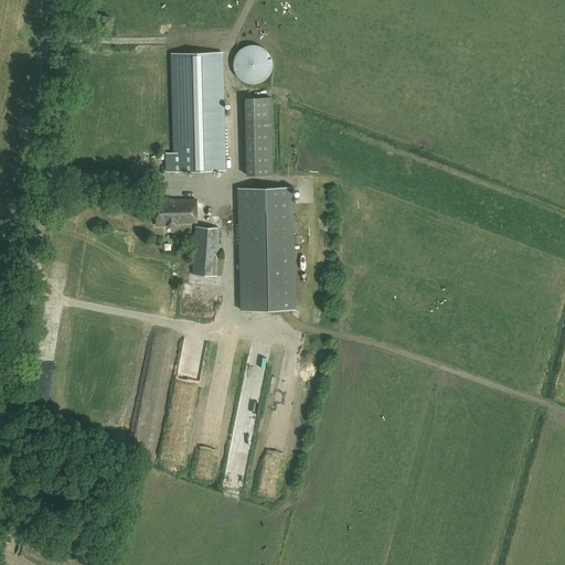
[(104,17),(102,28),(109,29),(112,18),(104,17)]
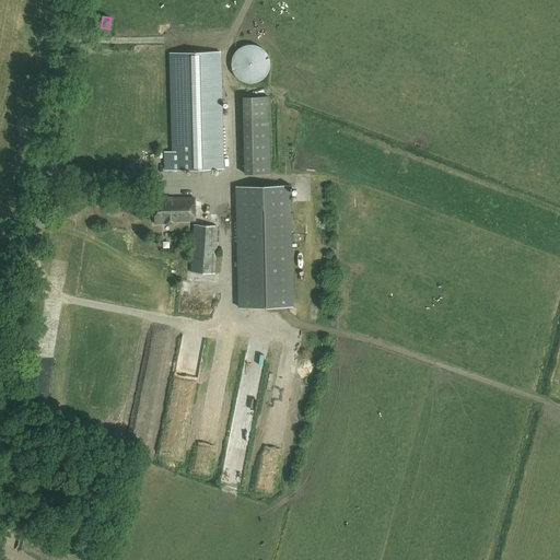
[(266,76),(269,67),(269,58),(265,50),(258,46),(249,44),(241,46),(234,53),(231,60),(231,69),(235,77),(243,82),(251,83),(259,81),(266,76)]
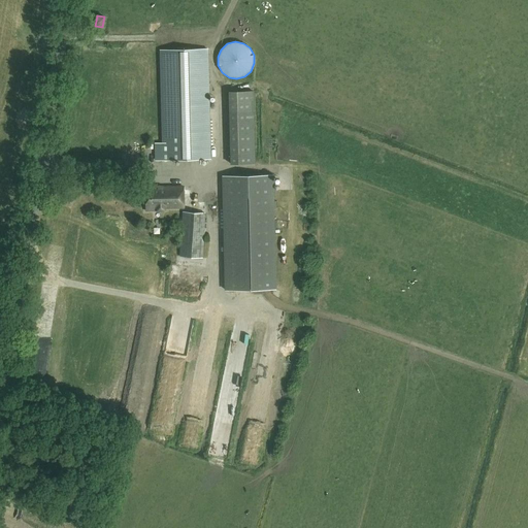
[(210,159),(208,94),(207,48),(160,50),(163,160),(210,159)]
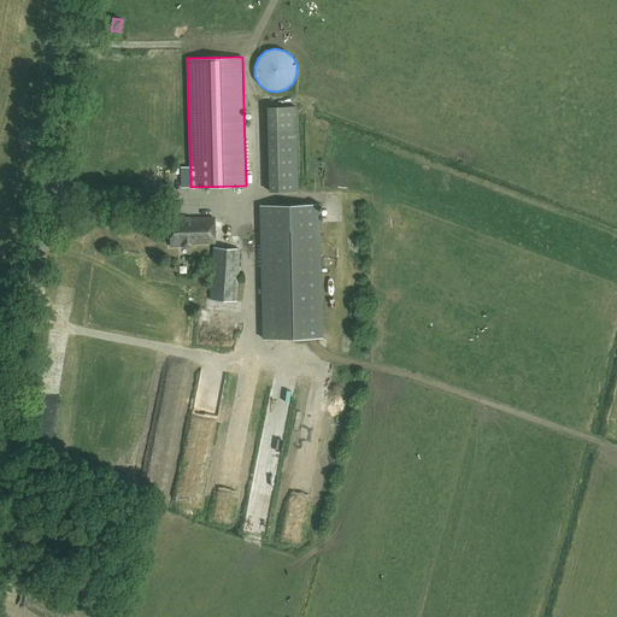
[(295,106),(268,107),(270,192),(298,191),(295,106)]
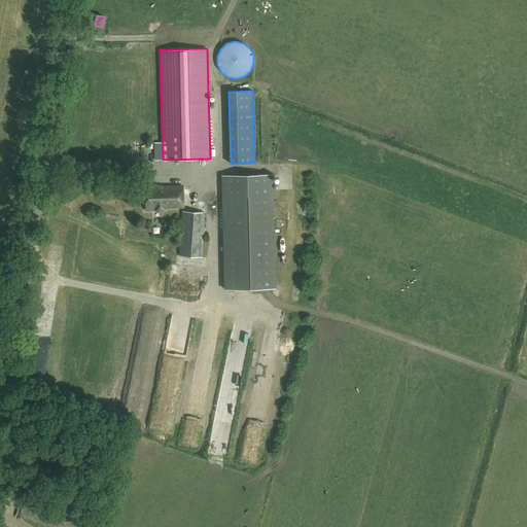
[(272,175),(223,176),(225,289),(274,288),(272,175)]
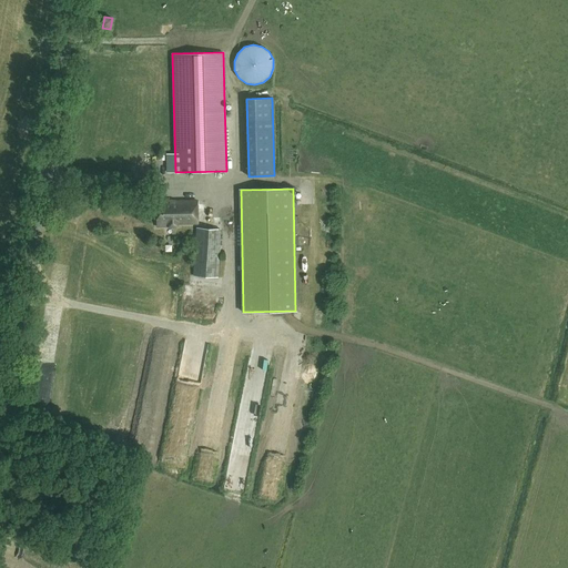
[(198,224),(198,201),(156,202),(156,226),(178,226),(178,224),(198,224)]
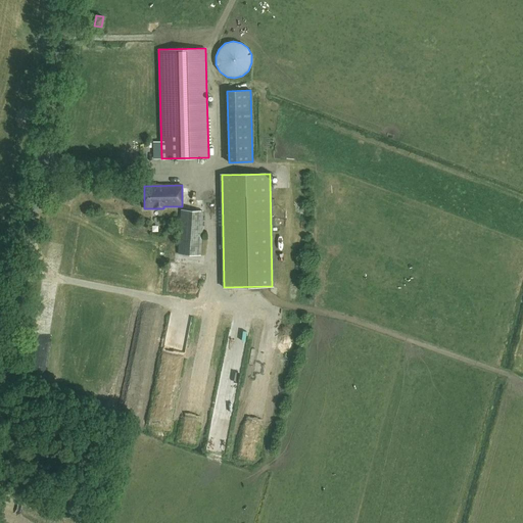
[(183,190),(185,202),(192,201),(190,189),(183,190)]
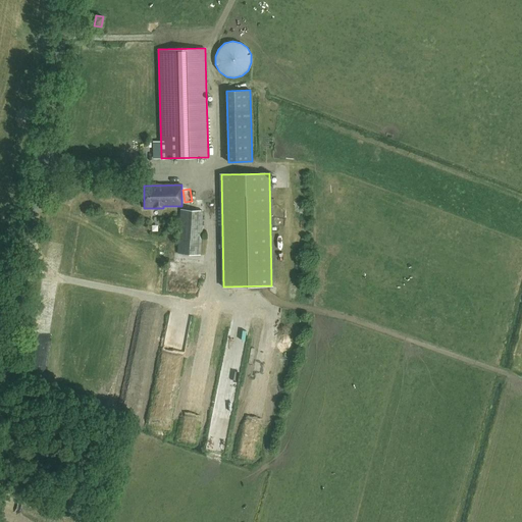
[(200,255),(203,211),(180,209),(177,254),(200,255)]
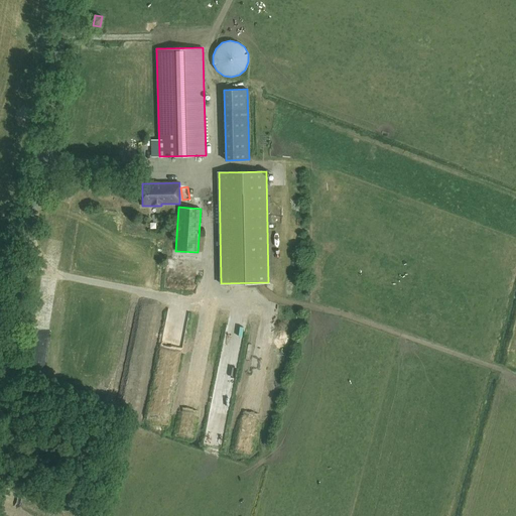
[(220,375),(228,374),(227,367),(220,367),(220,375)]
